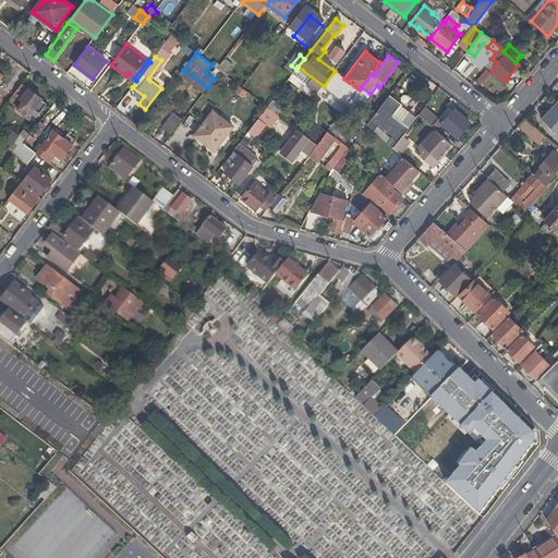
[(207,87),(183,70),(180,74),(204,92),(207,87)]
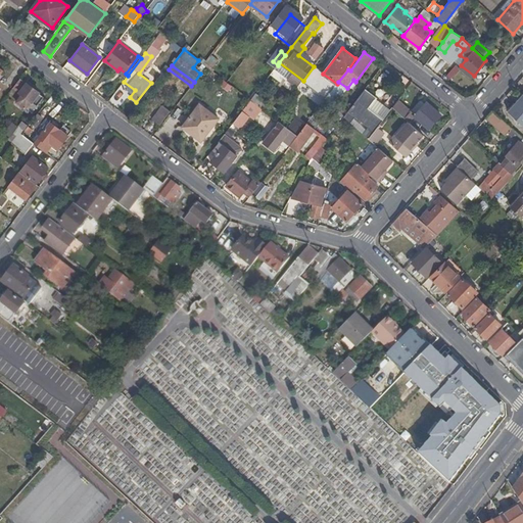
[(474,76),(461,65),(459,68),(471,79),(474,76)]
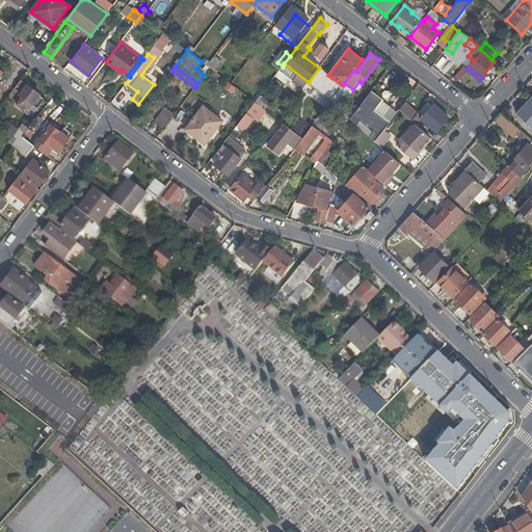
[(328,75),(319,68),(309,82),(333,100),(343,85),(328,75)]
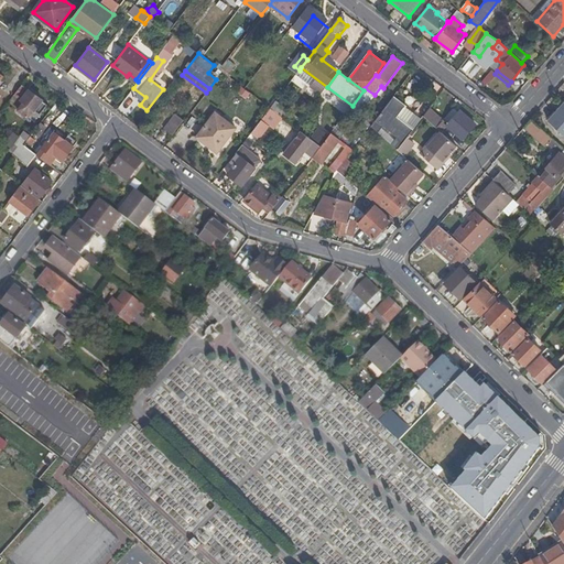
[(22,85),(14,95),(24,102),(19,110),(28,118),(30,116),(34,110),(40,116),(47,105),(43,101),(43,100),(22,85)]
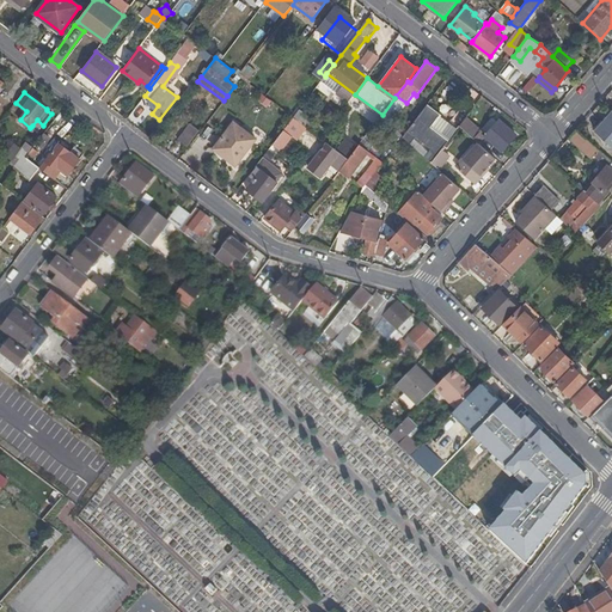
[(426,105),(402,136),(408,142),(414,135),(429,147),(422,155),(430,163),(441,148),(448,140),(459,127),(451,121),(448,123),(439,115),(426,105)]
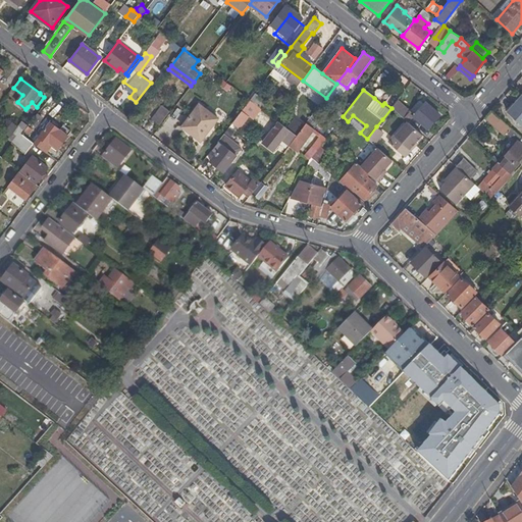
[(413,116),(397,101),(392,108),(407,122),(408,123),(412,118),(415,121),(417,118),(427,128),(439,115),(425,103),(413,116)]
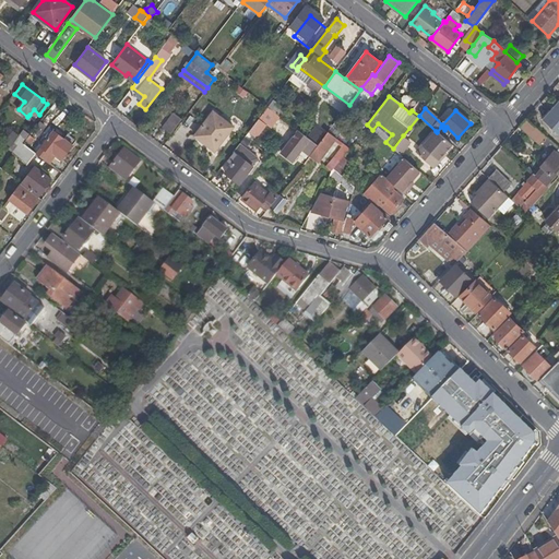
[(34,109),(30,115),(36,119),(39,115),(34,109)]
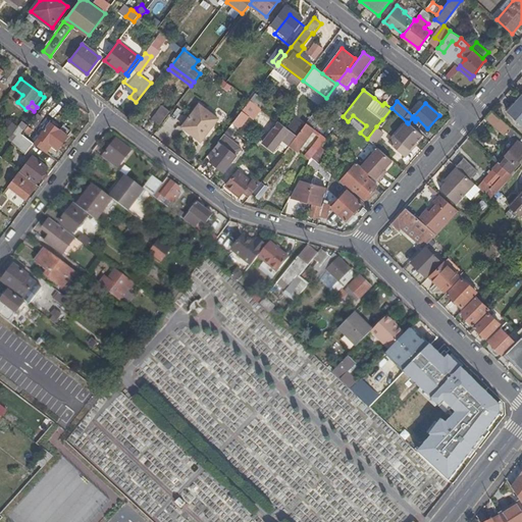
[(183,126),(195,136),(197,133),(204,138),(219,118),(200,103),(183,126)]
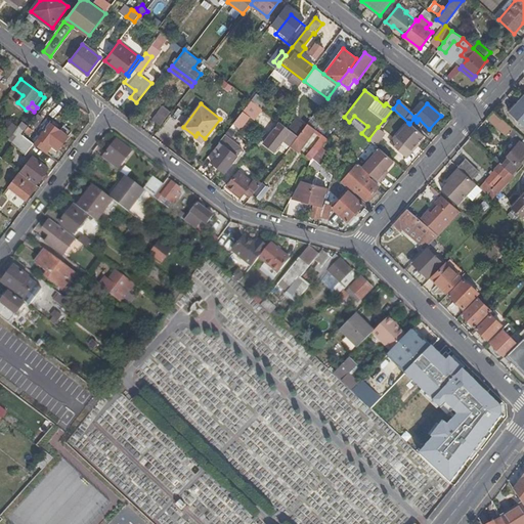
[(161,126),(171,112),(163,105),(153,120),(161,126)]
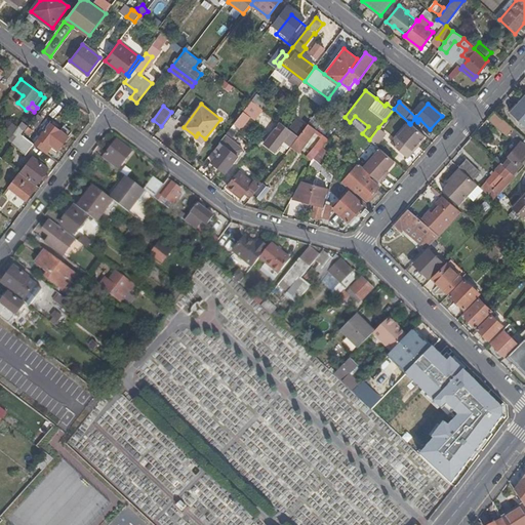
[(511,113),(520,122),(524,116),(524,113),(517,106),(511,113)]
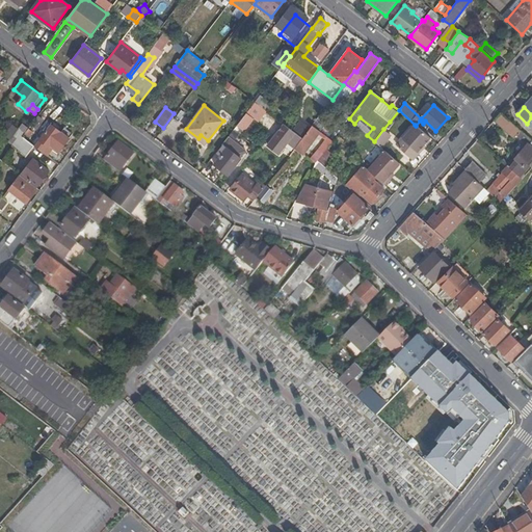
[(516,127),(501,113),(494,121),(510,135),(512,132),(516,127)]
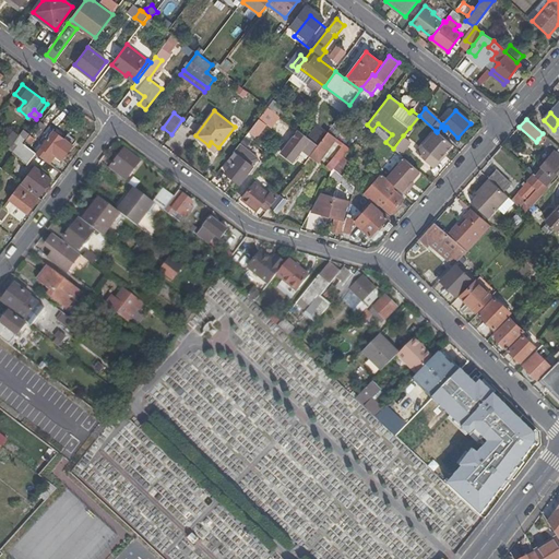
[(40,121),(35,133),(43,138),(49,126),(40,121)]
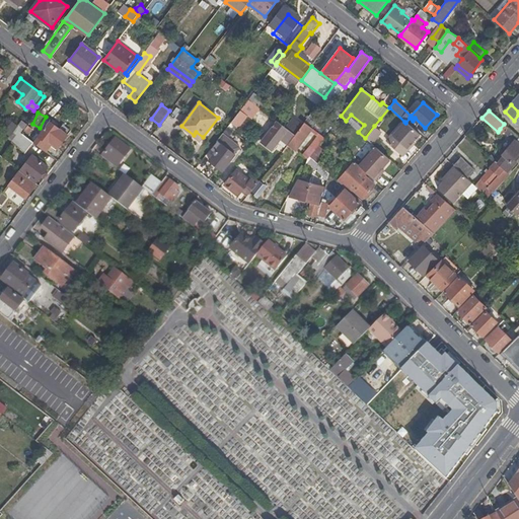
[(239,113),(231,123),(238,128),(246,118),(239,113)]
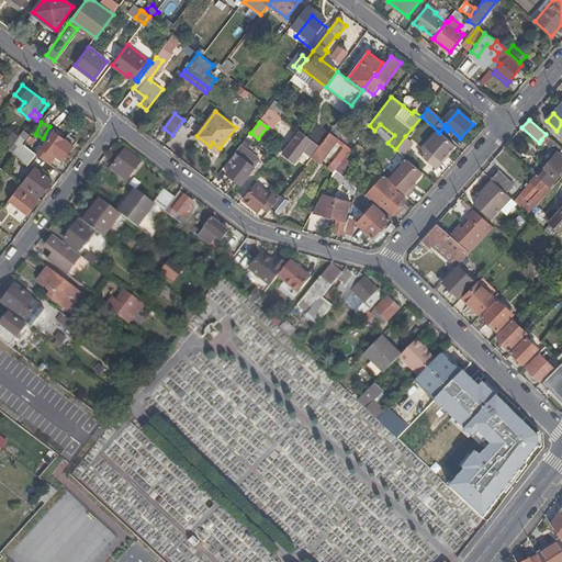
[(291,126),(288,123),(280,133),(284,135),(291,126)]
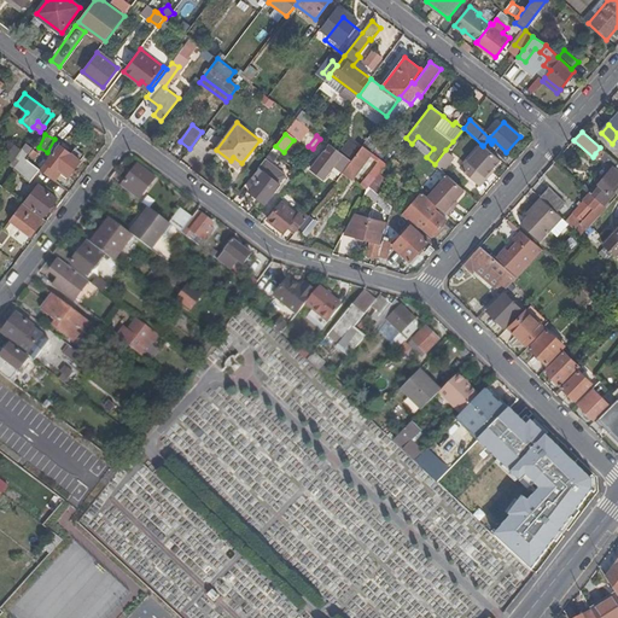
[(40,170),(54,181),(62,172),(69,176),(81,161),(60,145),(40,170)]
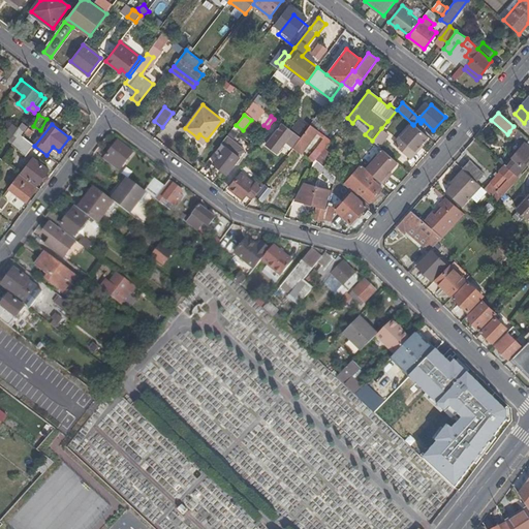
[(301,137),(293,147),(301,153),(316,133),(324,139),(319,147),(317,145),(315,148),(321,153),(331,141),(310,124),(301,137)]
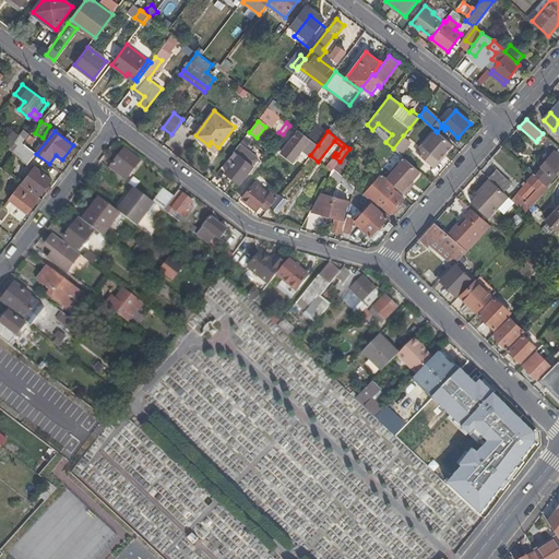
[(452,145),(437,132),(436,131),(416,153),(431,167),(452,145)]
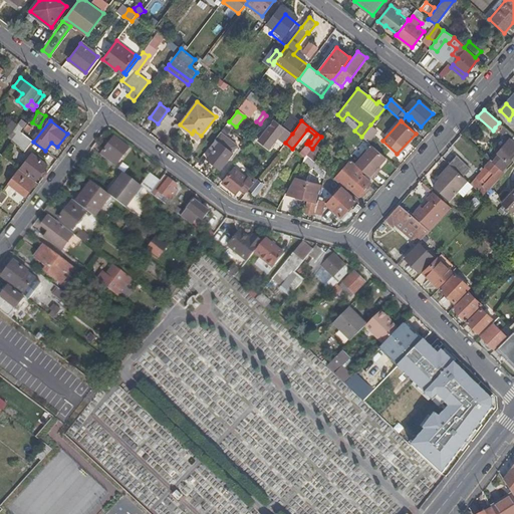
[(283,132),(283,131),(273,122),(259,141),(269,149),(278,137),(283,141),(288,136),(283,132)]
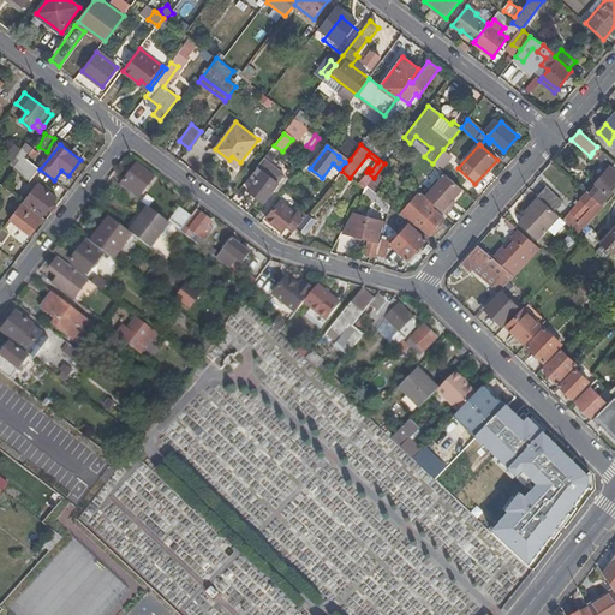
[(611,163),(614,161),(597,147),(592,153),(609,167),(609,166),(611,163)]
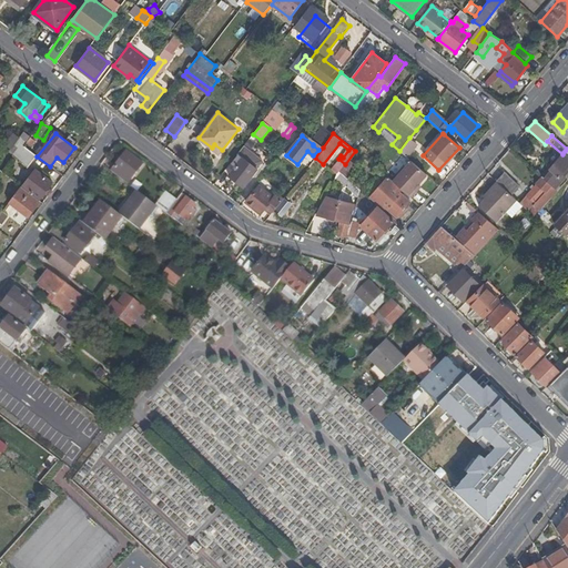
[(31,138),(27,142),(23,145),(28,149),(36,140),(31,138)]
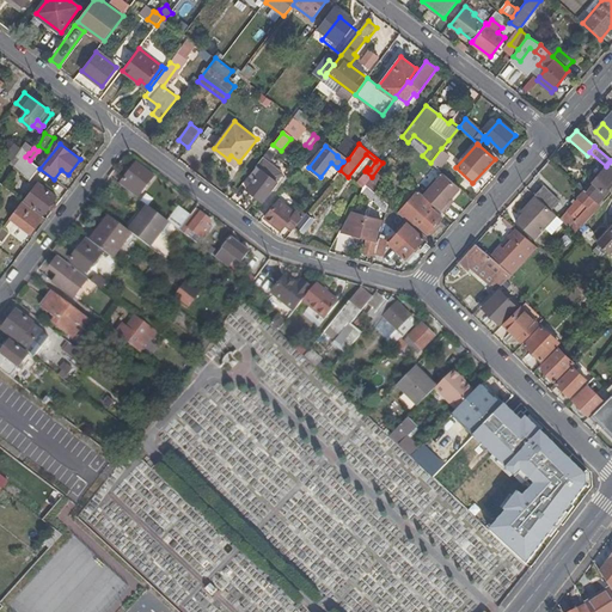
[(450,154),(441,148),(430,163),(438,169),(450,154)]
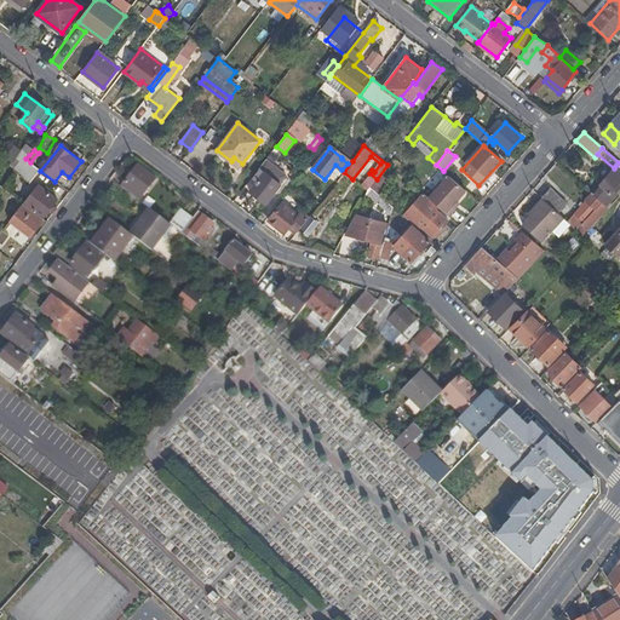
[(275,160),(270,155),(264,164),(269,167),(275,160)]
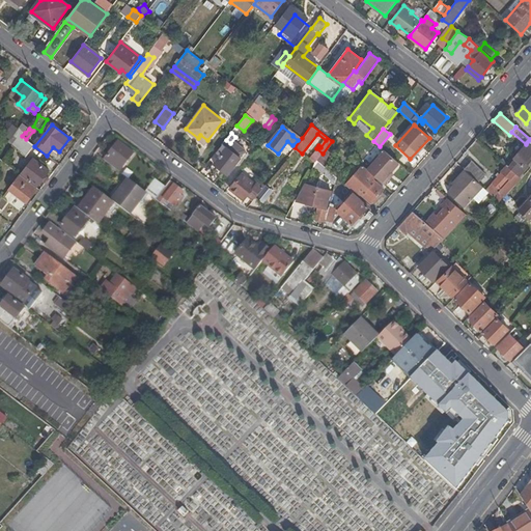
[(200,135),(198,138),(205,143),(207,140),(200,135)]
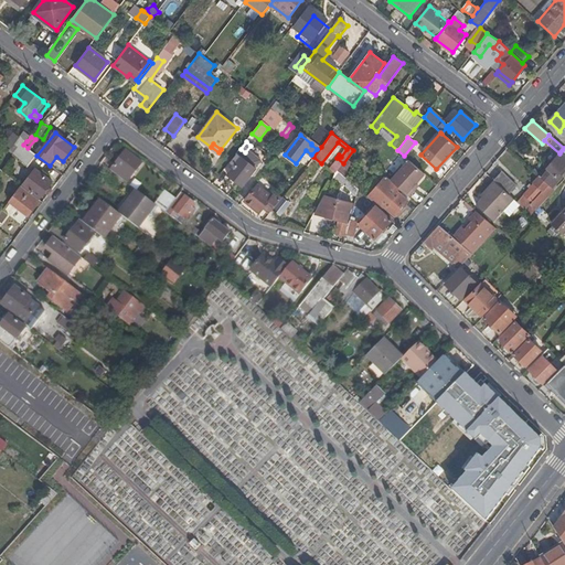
[(28,167),(36,156),(28,148),(23,145),(14,157),(28,167)]
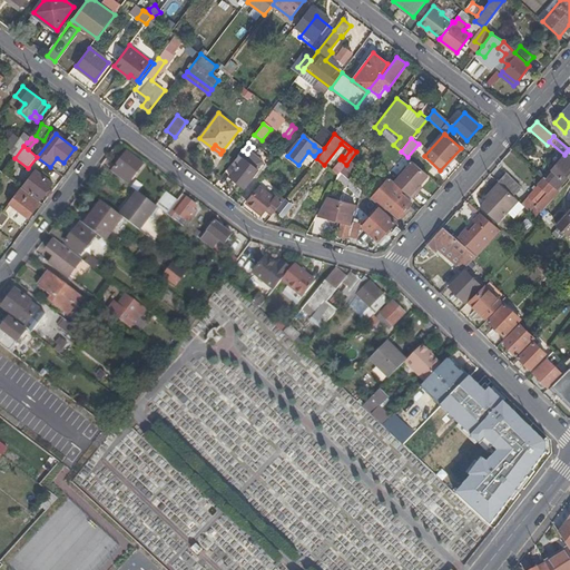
[(243,150),(238,155),(241,156),(234,164),(237,167),(231,177),(245,187),(262,165),(247,154),(243,150)]
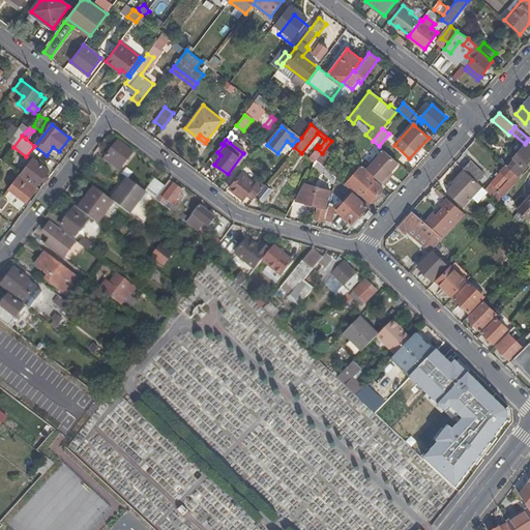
[(107,155),(104,159),(119,171),(122,167),(134,152),(118,141),(107,155)]
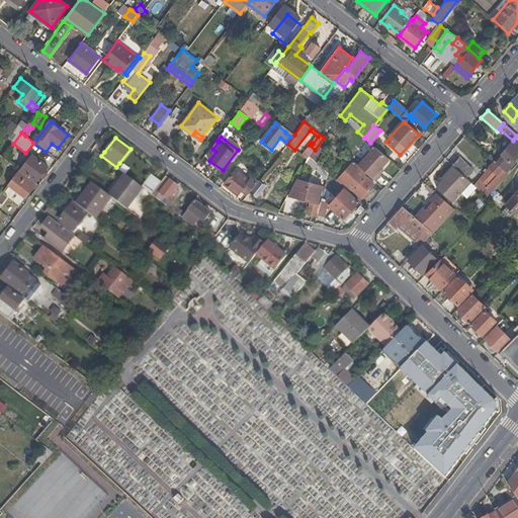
[(513,141),(494,162),(503,169),(511,160),(515,155),(517,153),(517,152),(517,143),(513,140),(513,141)]
